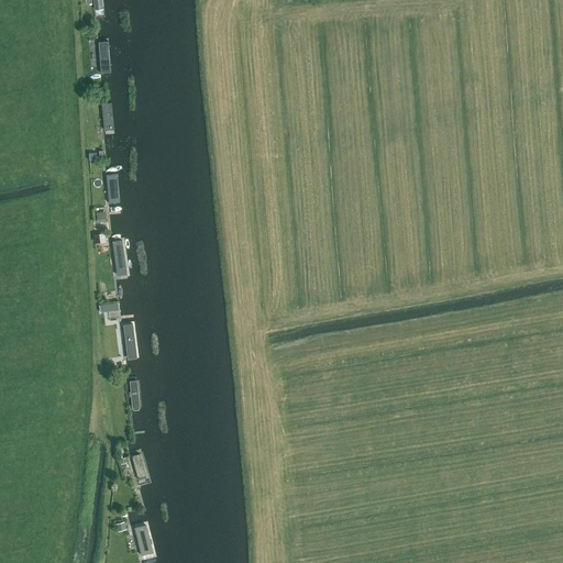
[(102,0),(94,0),(96,11),(105,10),(102,0)]
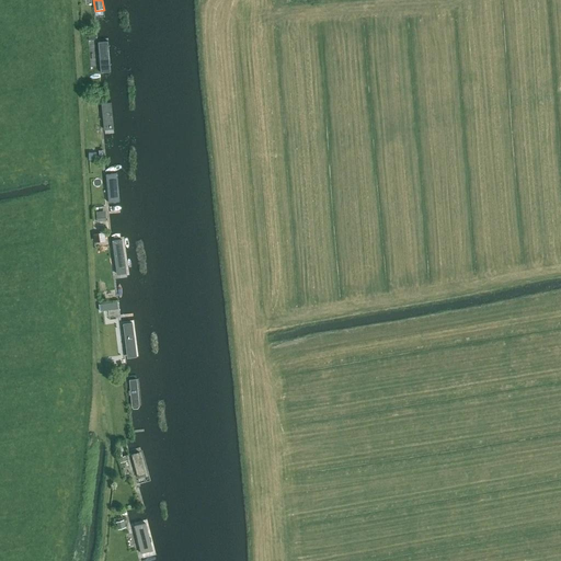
[(106,43),(98,43),(99,66),(107,66),(106,43)]
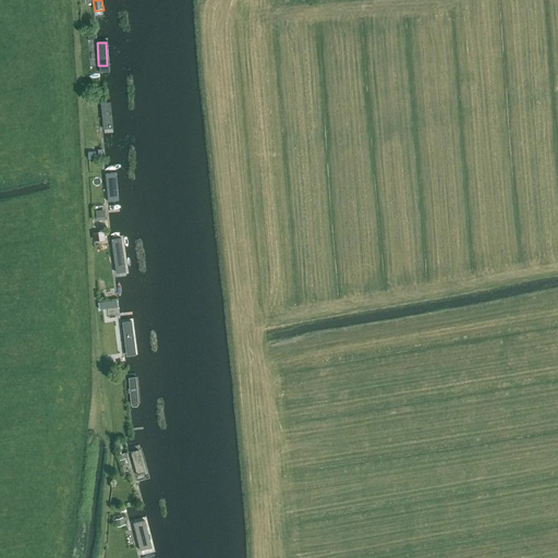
[(111,102),(101,104),(105,134),(113,133),(111,102)]
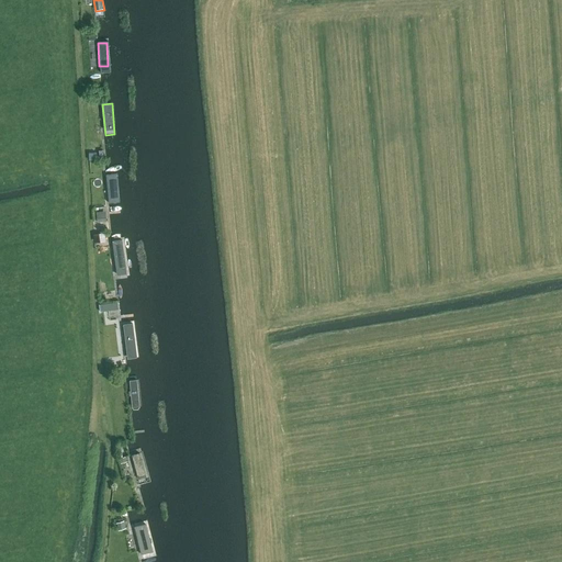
[(116,175),(108,176),(110,210),(119,209),(116,175)]
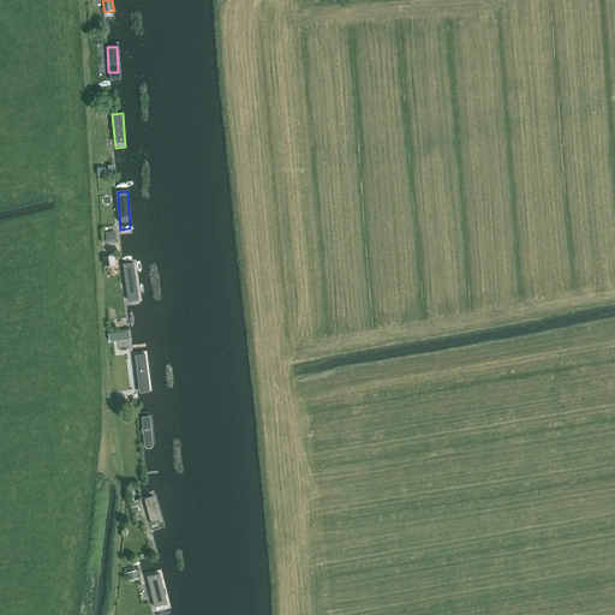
[(129,305),(139,304),(135,268),(124,269),(129,305)]
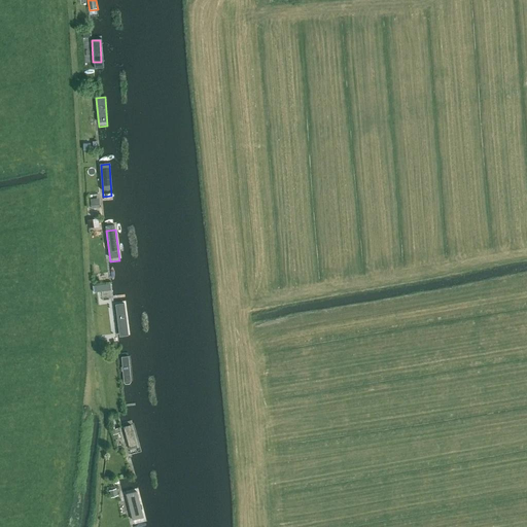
[(126,303),(115,305),(119,337),(130,336),(126,303)]
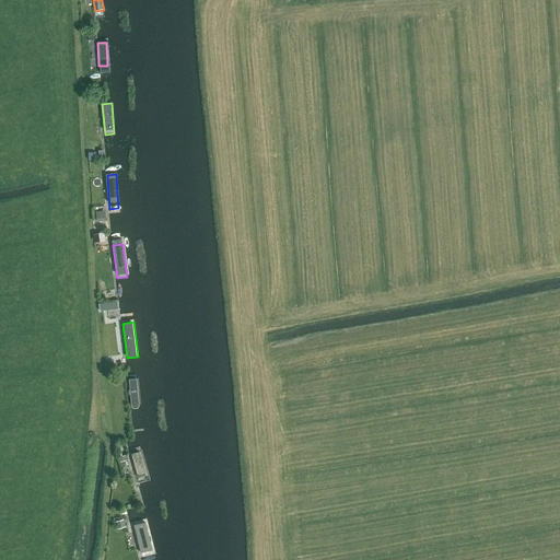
[(137,378),(129,380),(132,409),(140,408),(137,378)]
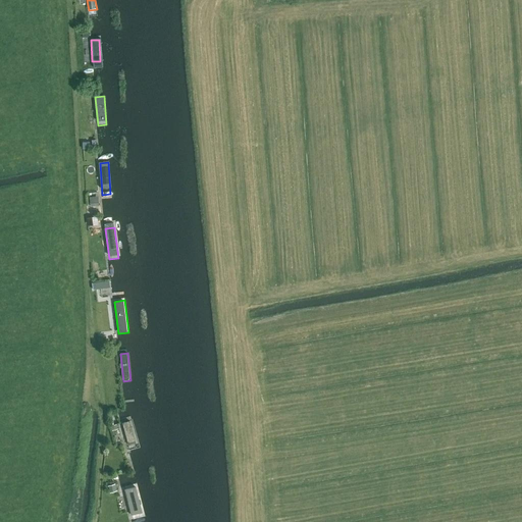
[(137,445),(131,421),(122,423),(128,447),(137,445)]
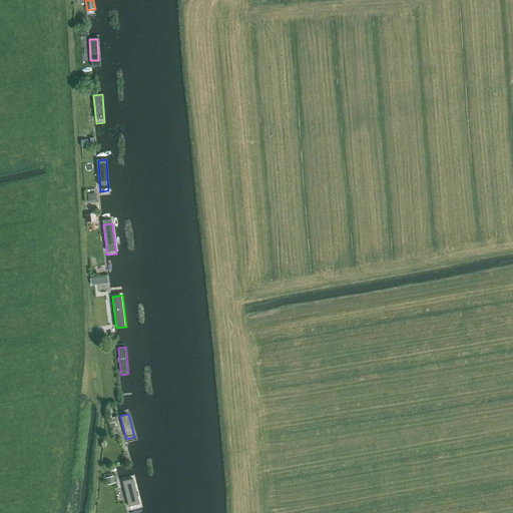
[(135,485),(124,488),(129,508),(140,505),(135,485)]
